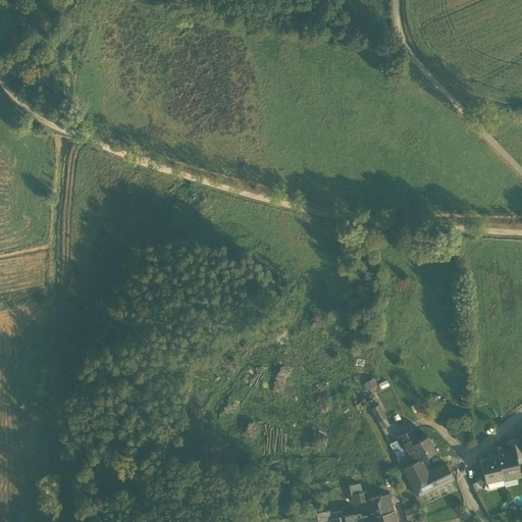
[(418,345),(408,346),(409,354),(419,353),(418,345)]
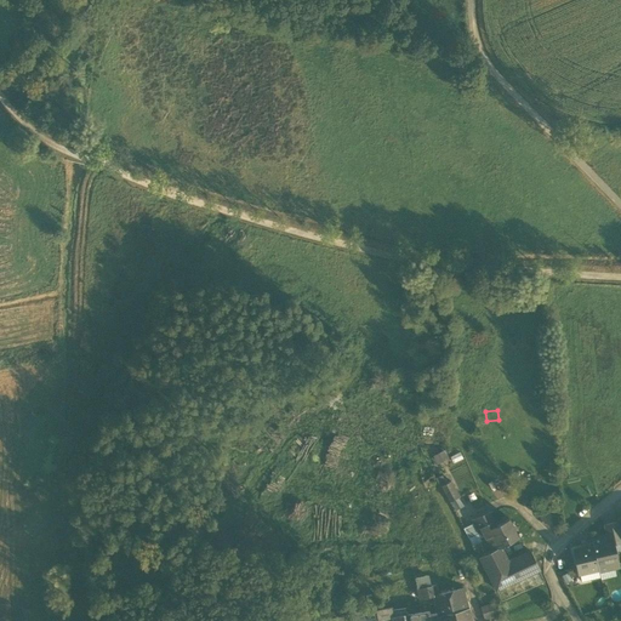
[(438,478),(442,485),(451,480),(448,474),(438,478)]
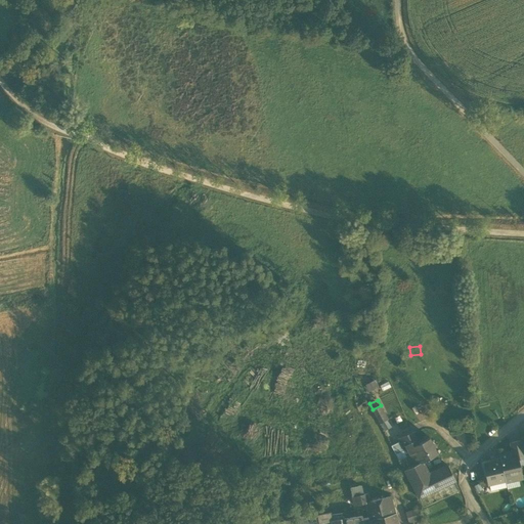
[(373,409),(380,423),(387,420),(381,405),(373,409)]
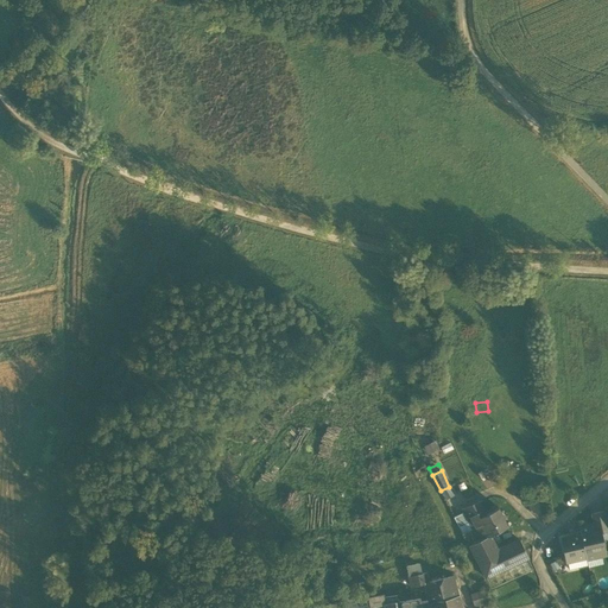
[(536,487),(548,483),(545,473),(533,475),(536,487)]
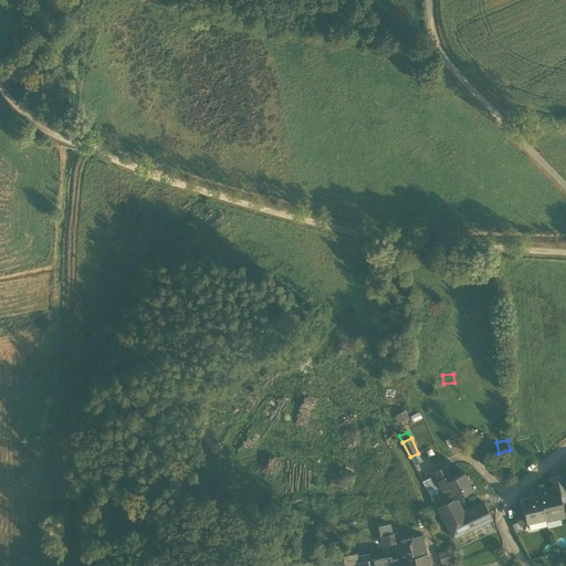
[(443,491),(450,486),(456,484),(452,479),(446,468),(433,473),(440,485),(437,486),(440,492),(443,491)]
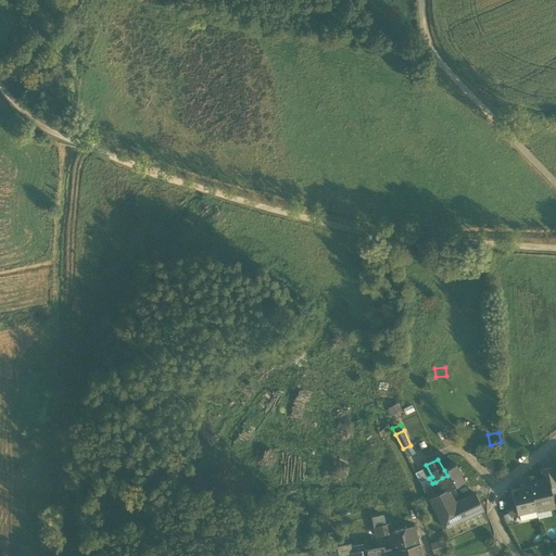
[(555,462),(552,463),(553,467),(540,469),(542,480),(547,479),(550,488),(555,485),(555,479),(555,476),(555,475),(555,462)]
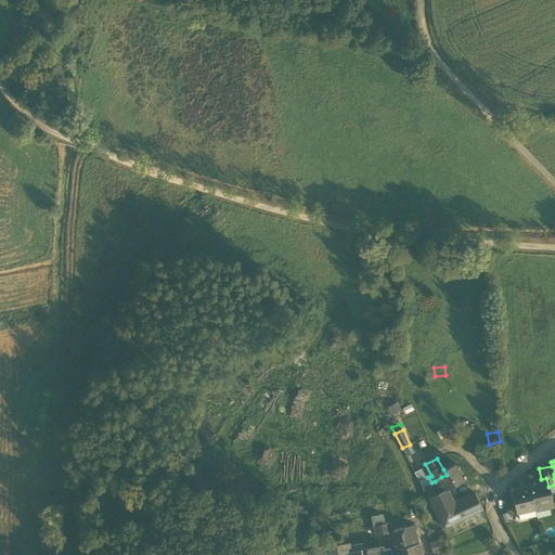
[(454,463),(443,469),(447,475),(441,477),(447,488),(448,489),(464,480),(454,463)]
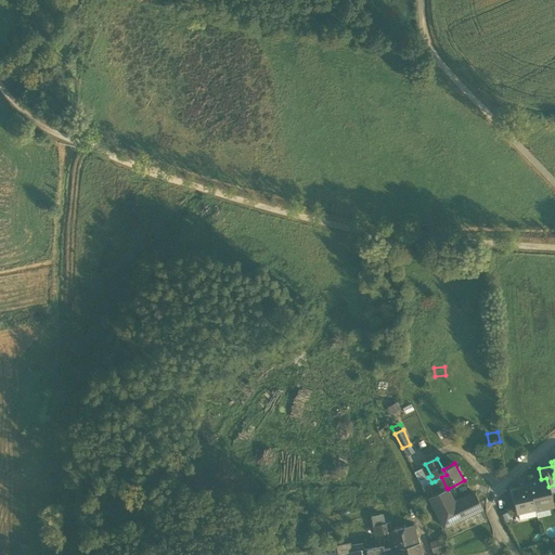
[(415,474),(422,488),(427,485),(421,470),(415,474)]
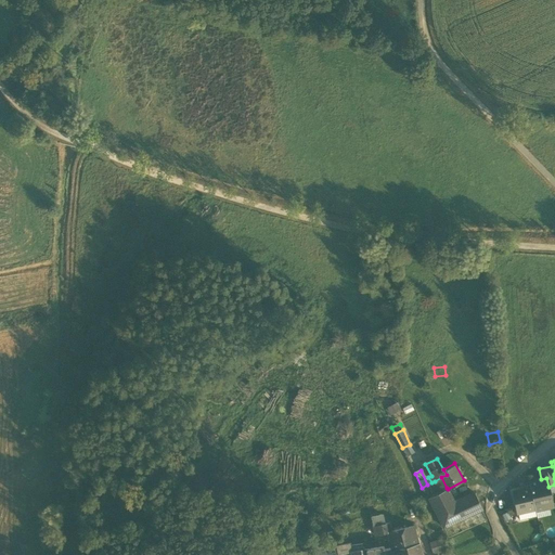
[(435,481),(440,491),(447,488),(441,477),(435,481)]
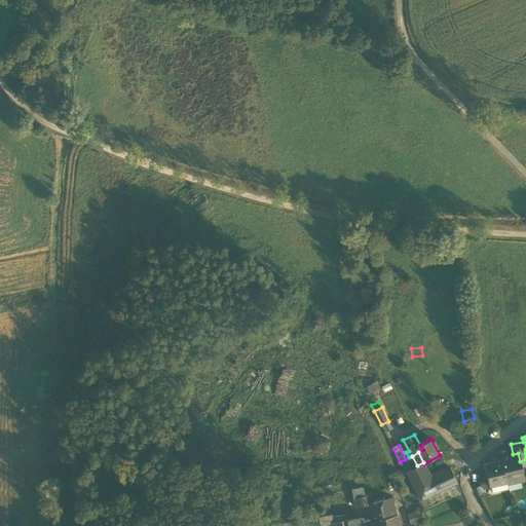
[(508,483),(521,480),(523,477),(520,461),(518,453),(513,454),(501,456),(502,461),(506,481),(508,483)]
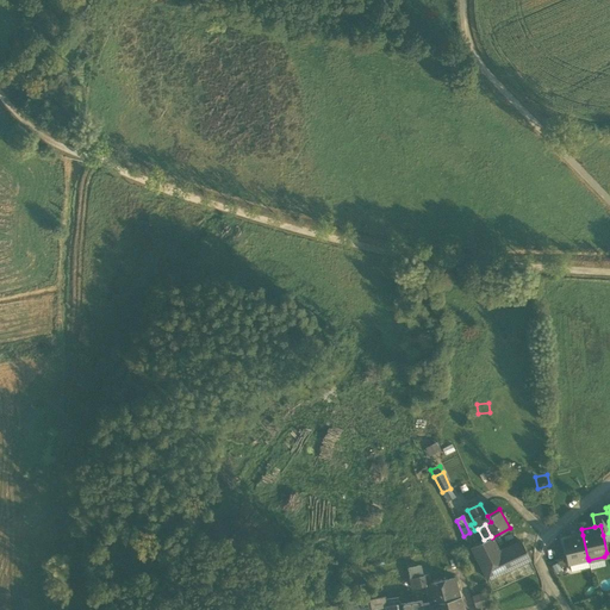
[(583,535),(564,540),(568,562),(587,558),(583,535)]
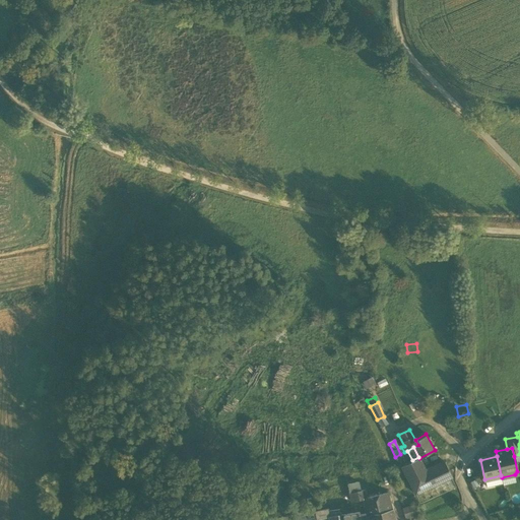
[(419,458),(418,457),(412,460),(401,466),(410,483),(428,474),(426,471),(419,458)]
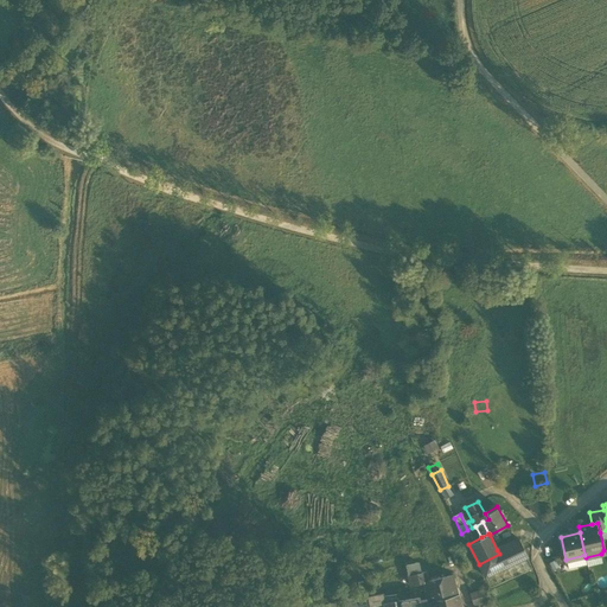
[(519,540),(497,550),(499,554),(479,564),(486,577),(528,557),(519,540)]
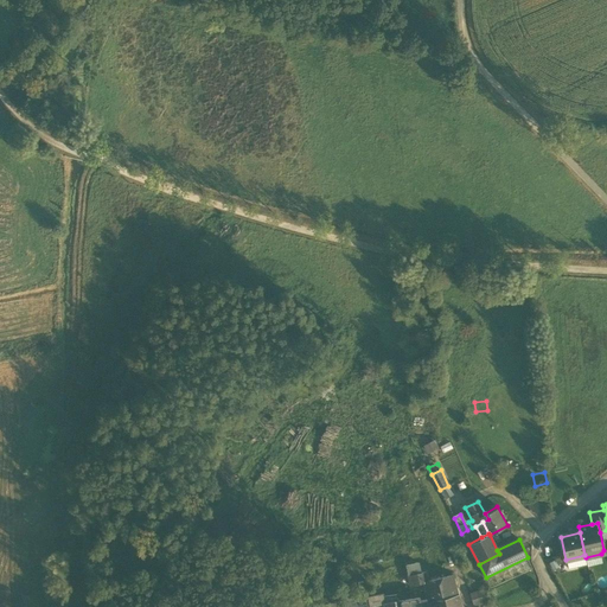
[(410,586),(425,582),(423,581),(427,581),(425,570),(408,575),(410,586)]
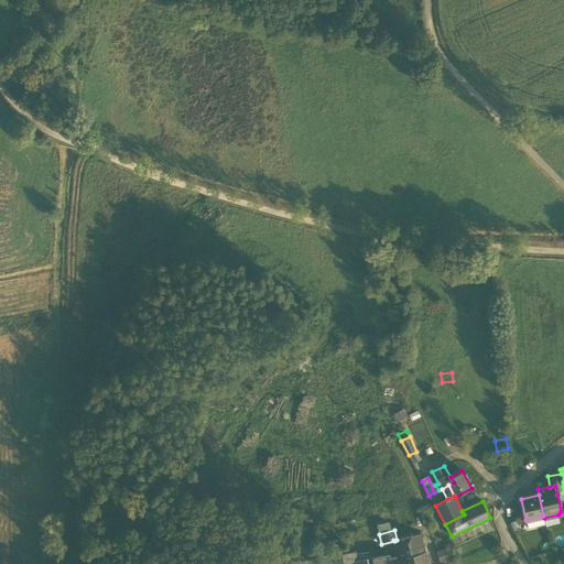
[(421,534),(407,538),(411,555),(425,552),(421,534)]
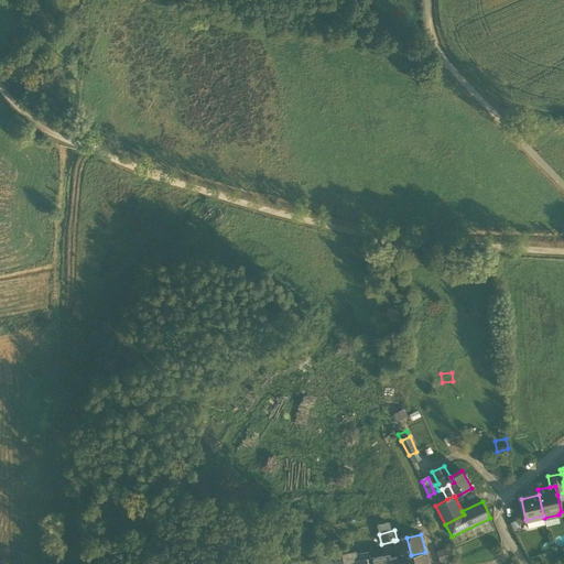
[(404,557),(411,555),(407,538),(397,540),(393,540),(394,541),(398,556),(399,559),(404,557)]
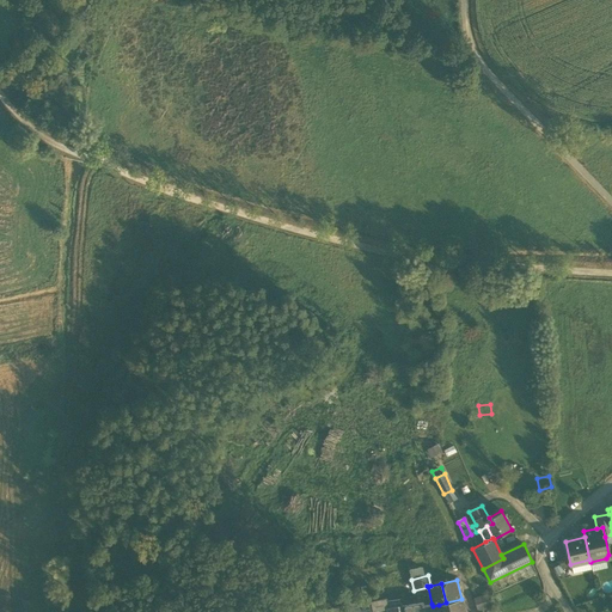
[(342,589),(344,605),(361,603),(359,587),(342,589)]
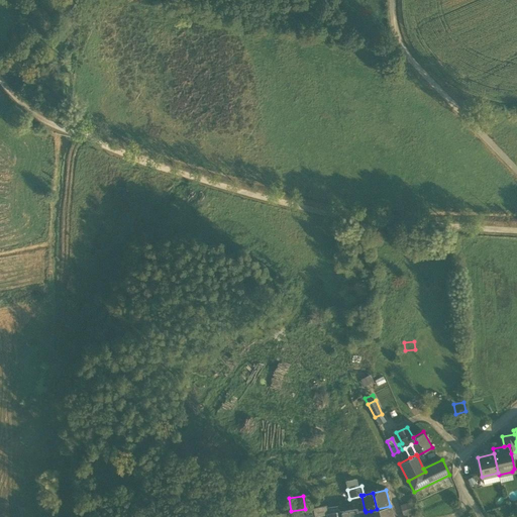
[(416,512),(414,506),(408,508),(407,503),(401,505),(404,515),(416,512)]
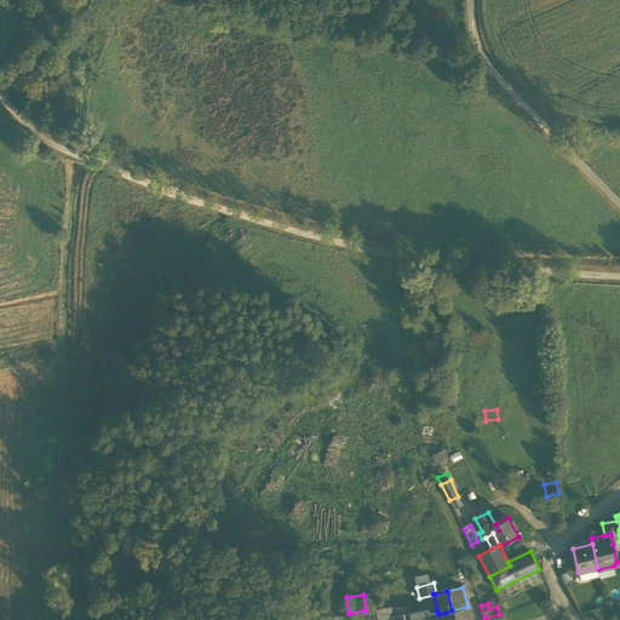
[(378,608),(380,618),(391,615),(391,607),(378,608)]
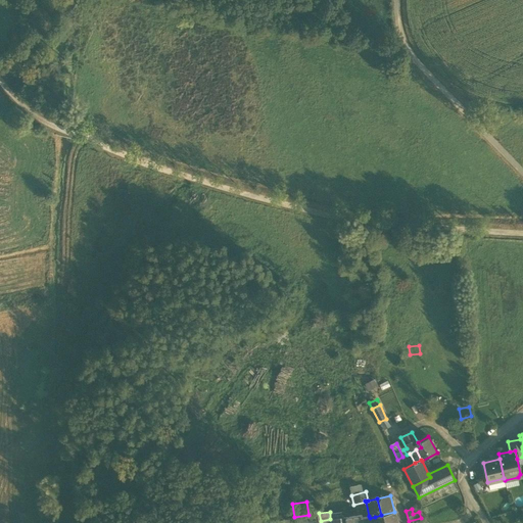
[(381,515),(375,517),(376,522),(397,522),(394,512),(381,515)]
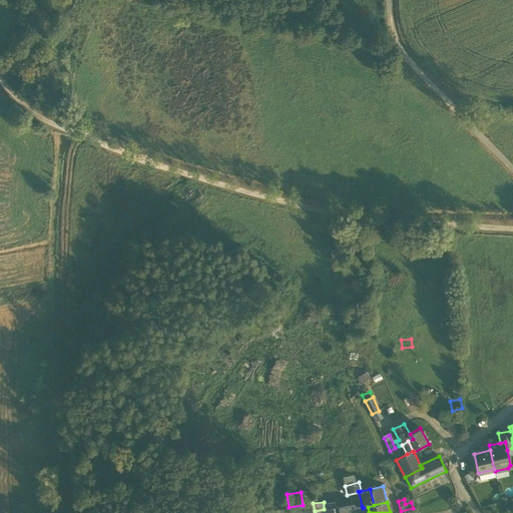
[(277,509),(277,512),(315,512),(315,511),(313,503),(303,505),(289,507),(277,509)]
